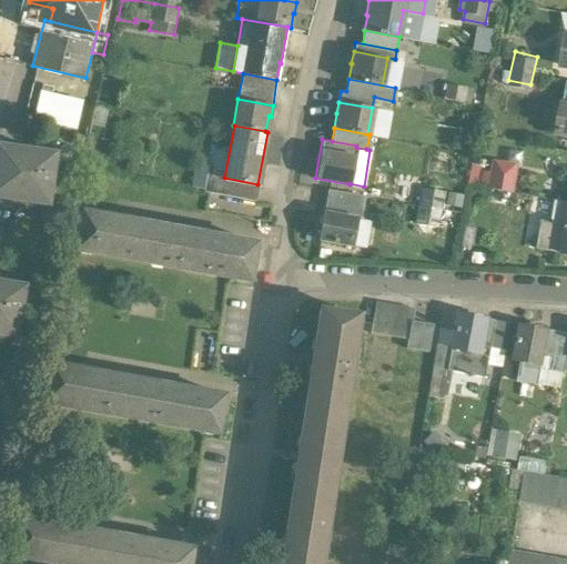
[(53,154),(0,145),(0,194),(47,201),(53,154)]
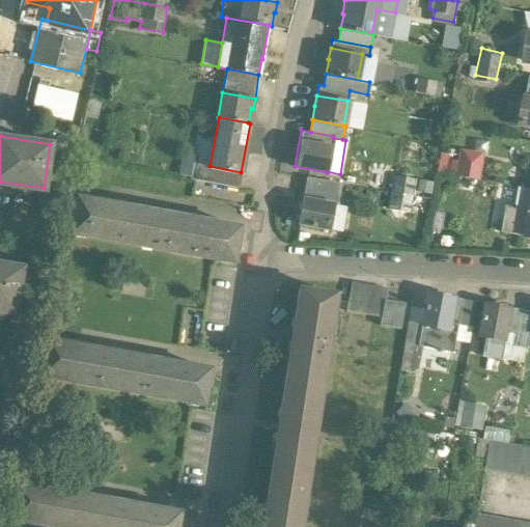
[(467,173),(474,159),(453,149),(447,164),(467,173)]
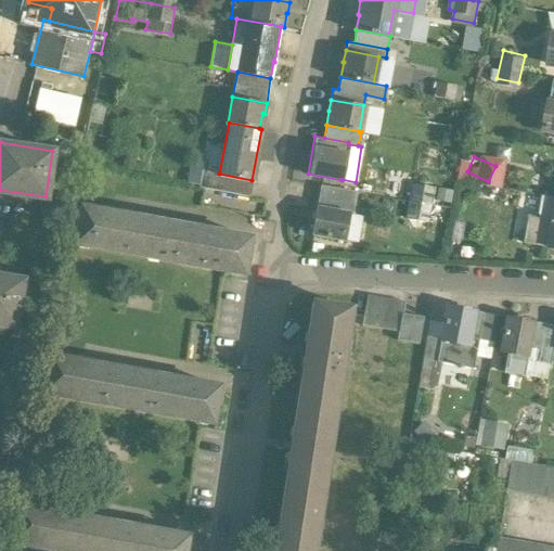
[(219,174),(202,170),(198,186),(249,194),(252,180),(219,174)]
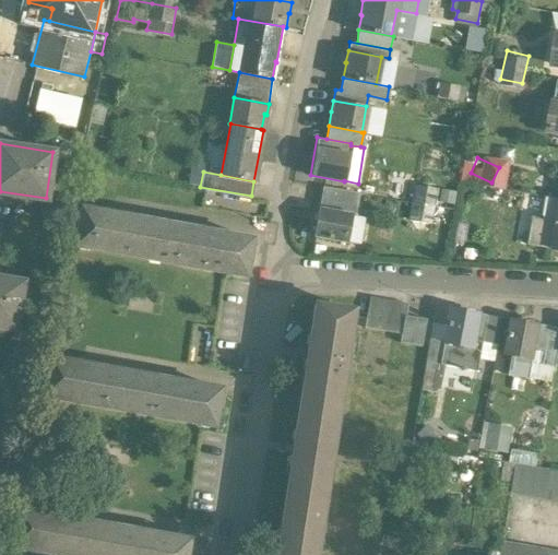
[(431,220),(440,185),(422,179),(413,214),(431,220)]
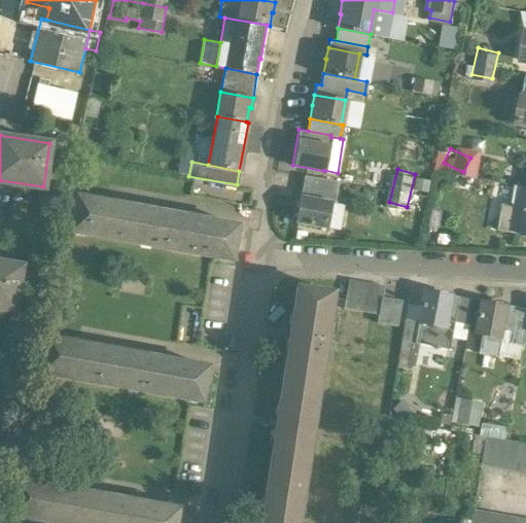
[(332,202),(337,181),(305,174),(300,197),(332,202)]
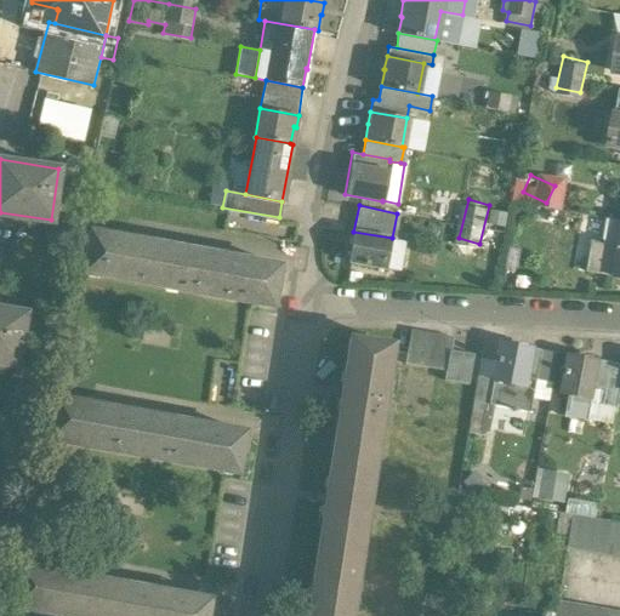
[(619,218),(608,216),(603,240),(593,239),(589,269),(619,275),(619,218)]
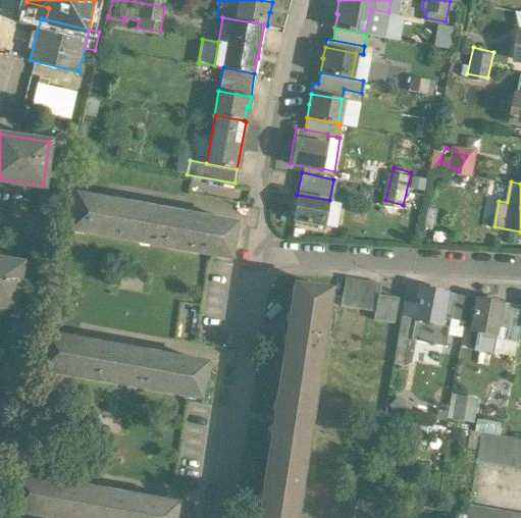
[(233,222),(75,194),(69,228),(227,256),(233,222)]
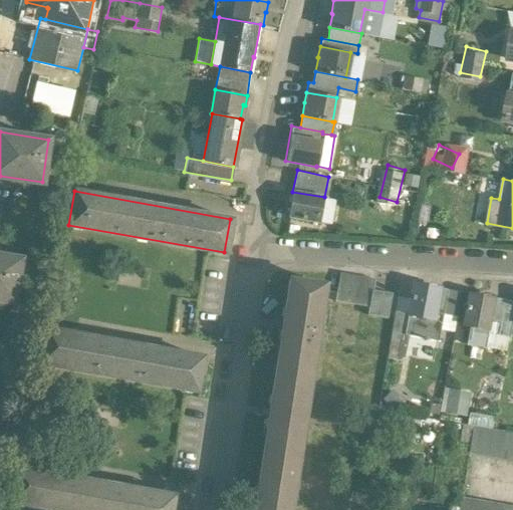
[(324,197),(292,192),(288,216),(319,222),(324,197)]
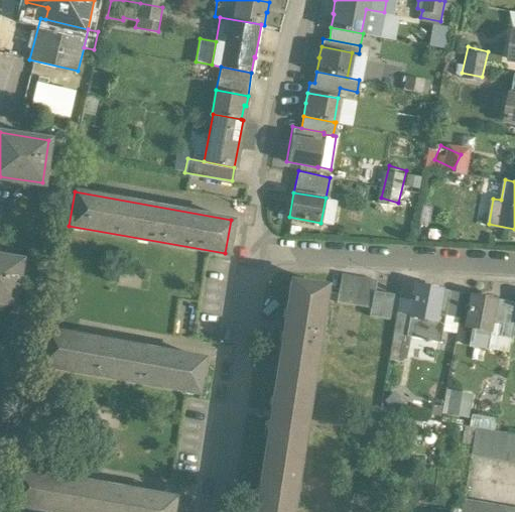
[(19,261),(0,257),(0,300),(12,303),(19,261)]
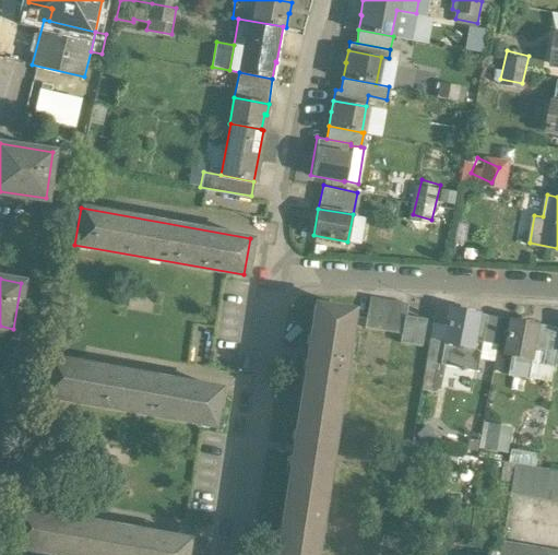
[(407,306),(369,299),(365,325),(402,330),(404,317),(405,314),(406,314),(407,306)]
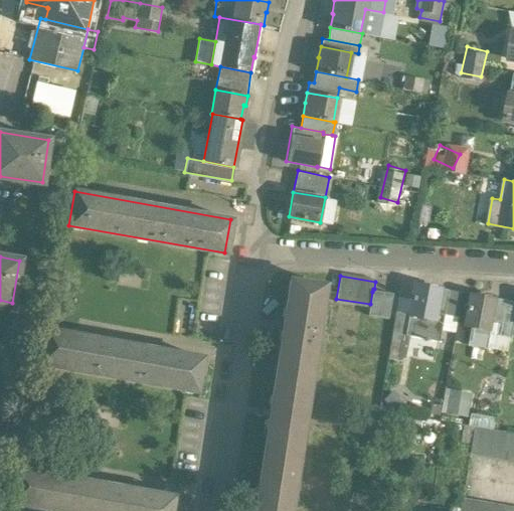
[(291,281),(255,510),(291,510),(325,286),(291,281)]
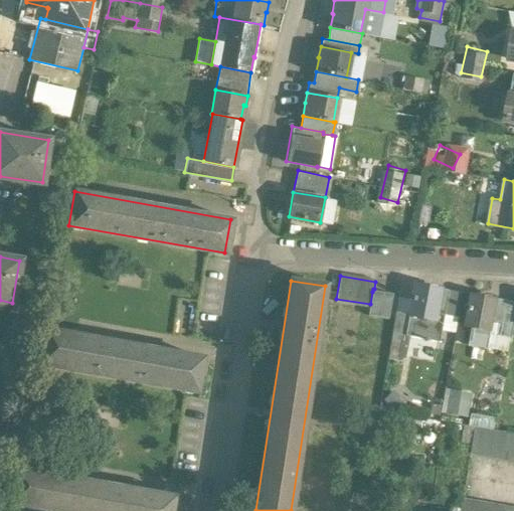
[(416,284),(410,314),(409,314),(405,334),(440,340),(449,290),(440,288),(416,284)]
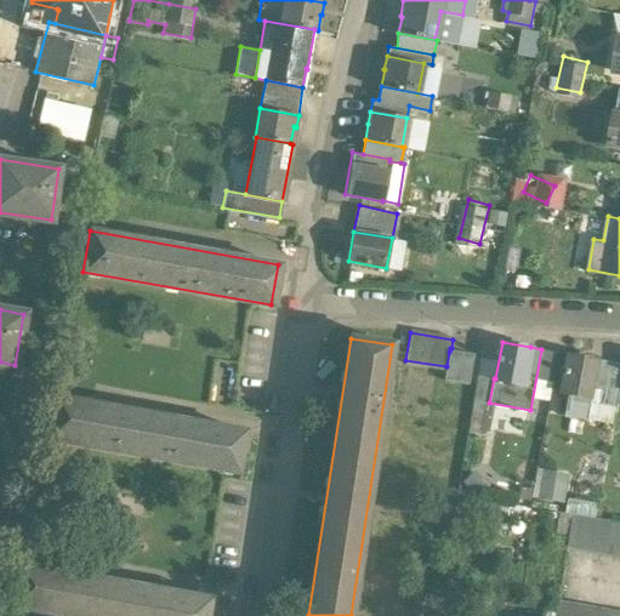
[(473,355),(449,352),(447,366),(445,376),(470,380),(473,355)]
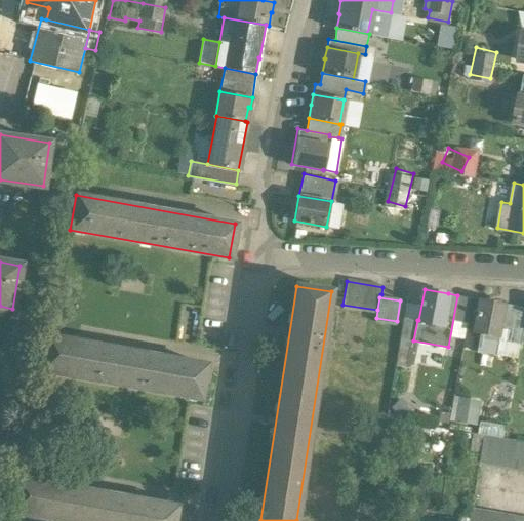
[(505,304),(479,298),(474,331),(481,332),(478,350),(495,353),(500,325),(506,326),(505,330),(511,331),(516,305),(505,303),(505,304)]
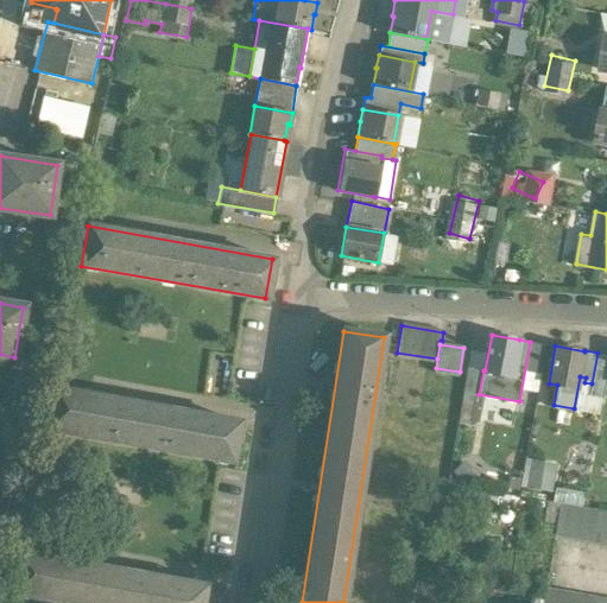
[(606,354),(598,353),(592,383),(589,394),(604,397),(606,379),(606,354)]
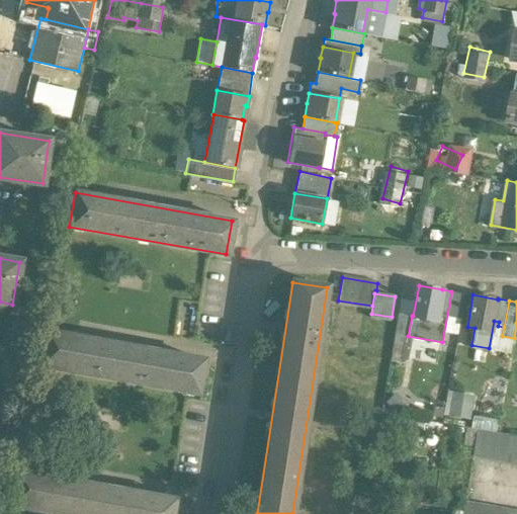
[(203,359),(47,330),(39,364),(197,394),(203,359)]
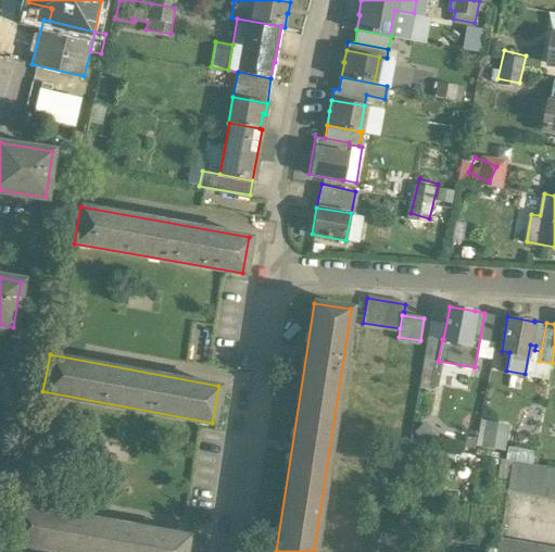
[(478,442),(506,446),(508,417),(480,414),(478,442)]
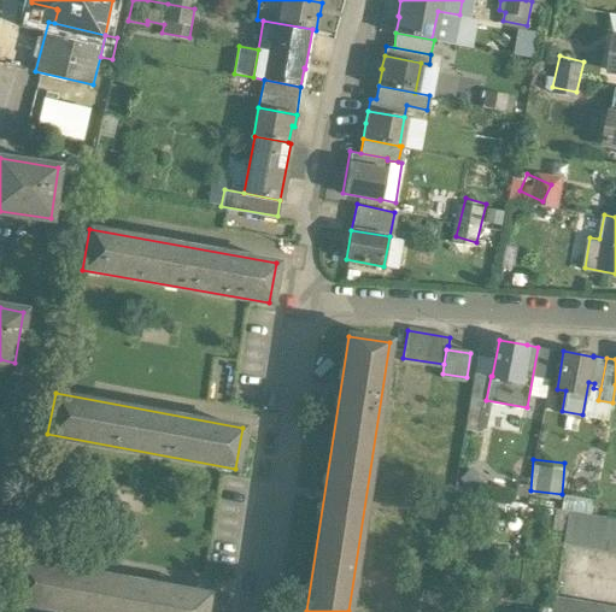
[(615,519),(567,512),(562,540),(615,549),(615,519)]
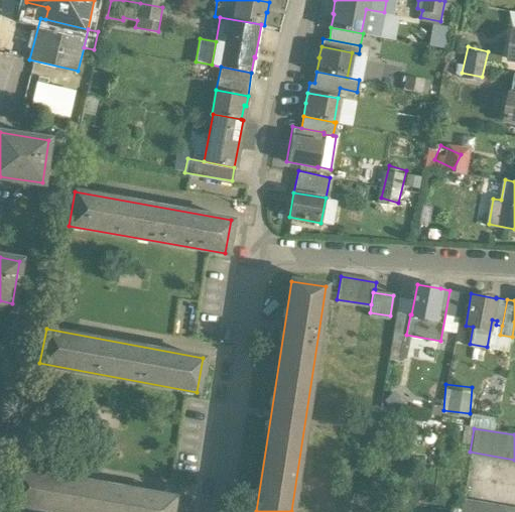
[(170,511),(173,497),(16,468),(10,503),(60,511),(170,511)]
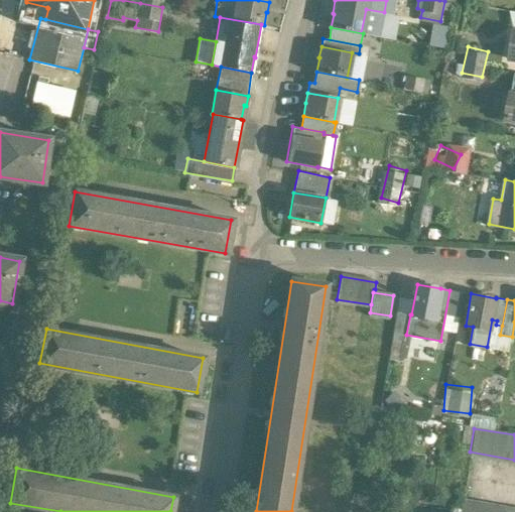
[(514,509),(463,500),(461,511),(514,511),(514,509)]
